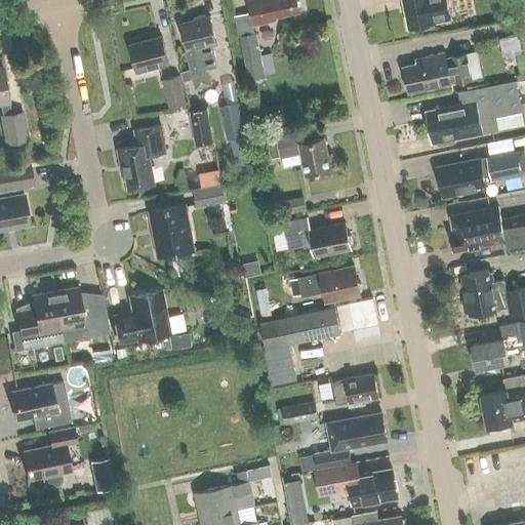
[(299,12),(301,8),(300,0),(254,0),(248,1),(254,25),(276,22),(277,16),(299,12)]
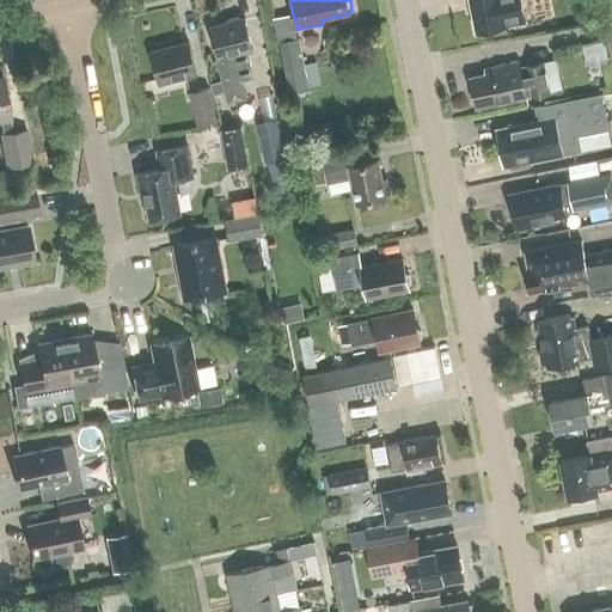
[(469,0),(477,36),(526,25),(520,0),(469,0)]
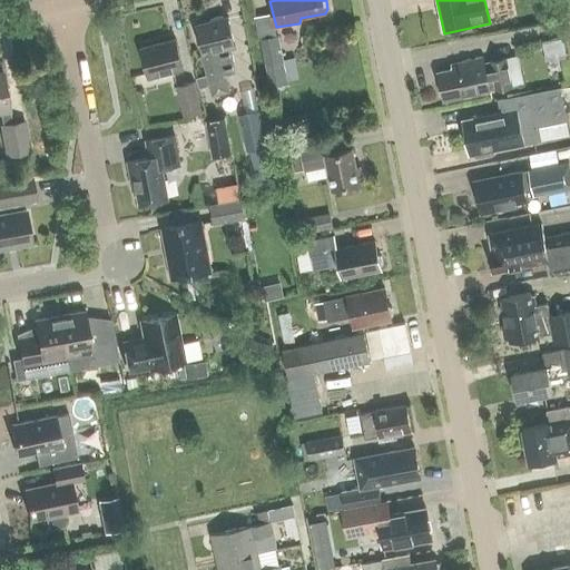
[(203,58),(206,67),(197,69),(199,77),(196,78),(198,89),(210,86),(213,97),(229,92),(226,78),(237,75),(231,49),(235,48),(227,19),(224,20),(222,18),(214,20),(213,23),(196,27),(204,57),(203,58)]
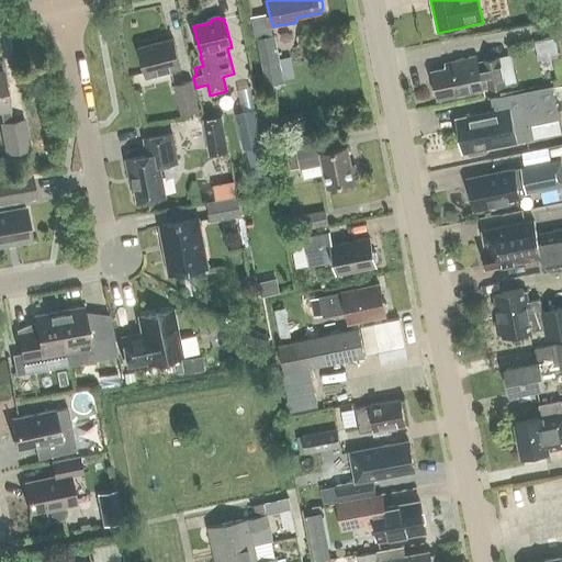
[(276,35),(256,40),(266,88),(284,85),(276,35)]
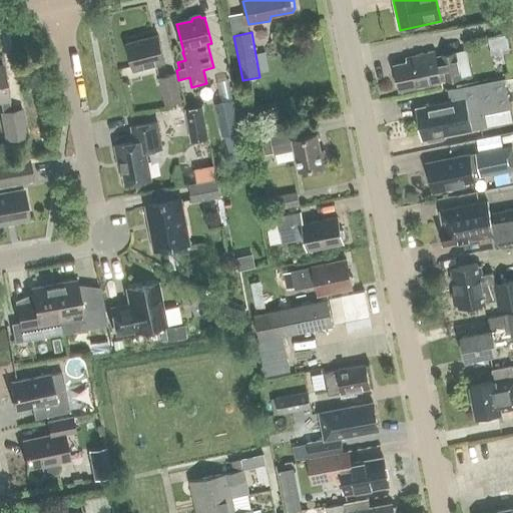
[(133,69),(164,62),(158,37),(128,44),(133,69)]
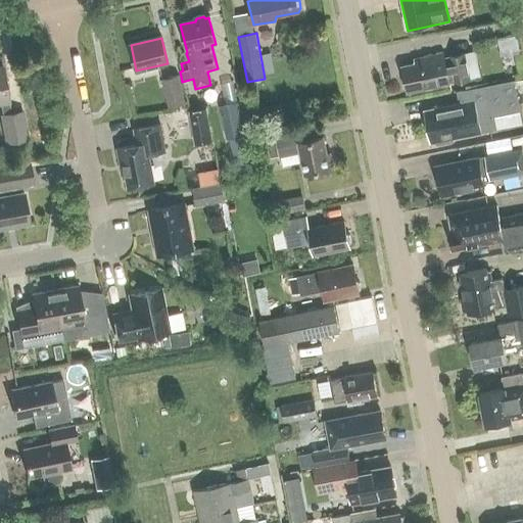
[(402,88),(407,91),(407,92),(470,82),(470,80),(480,78),(475,52),(444,58),(444,54),(414,59),(415,64),(402,66),(405,80),(402,83),(402,88)]
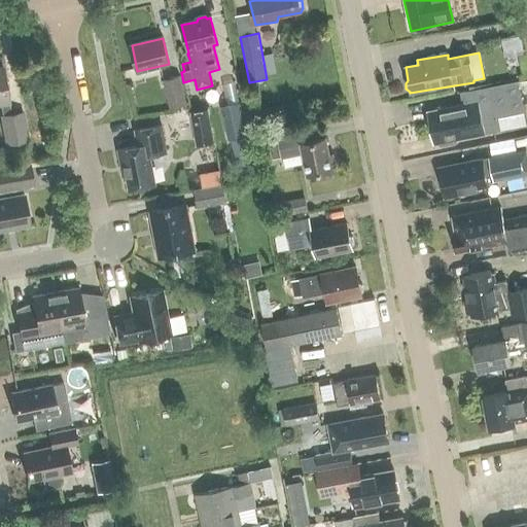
[(6,143),(28,139),(23,114),(11,116),(8,102),(2,69),(0,69),(0,103),(0,104),(3,117),(2,117),(6,143)]
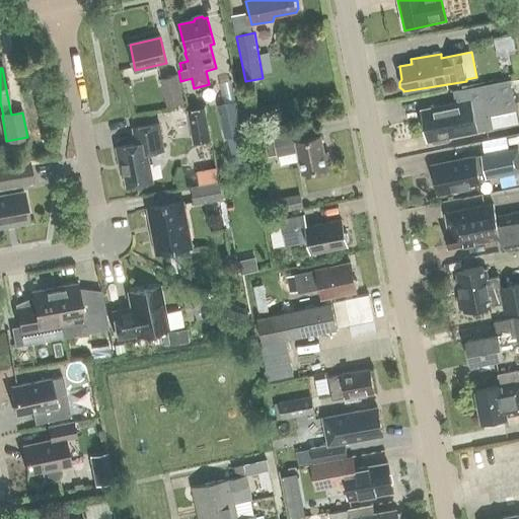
[(183,103),(177,75),(160,78),(166,106),(183,103)]
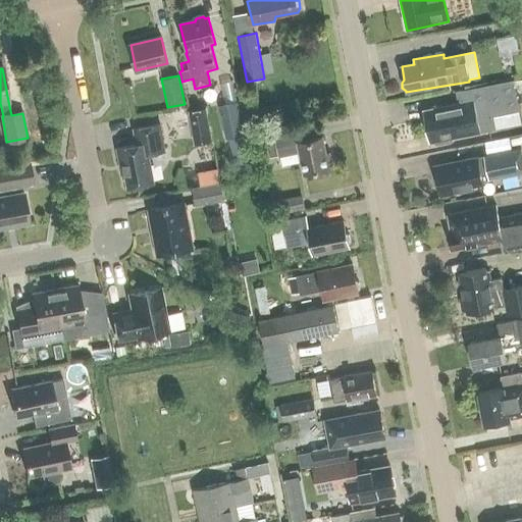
[(459,104),(428,110),(425,115),(430,142),(434,141),(434,142),(453,139),(453,138),(481,133),(480,132),(497,128),(493,116),(519,111),(513,81),(457,92),(459,104)]
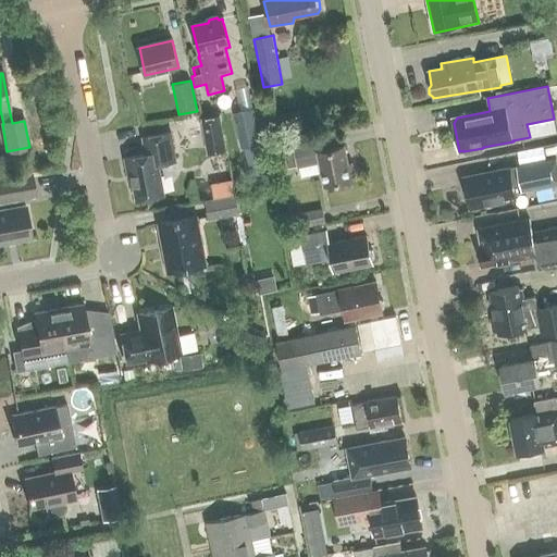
[(234,113),(240,148),(261,144),(255,109),(234,113)]
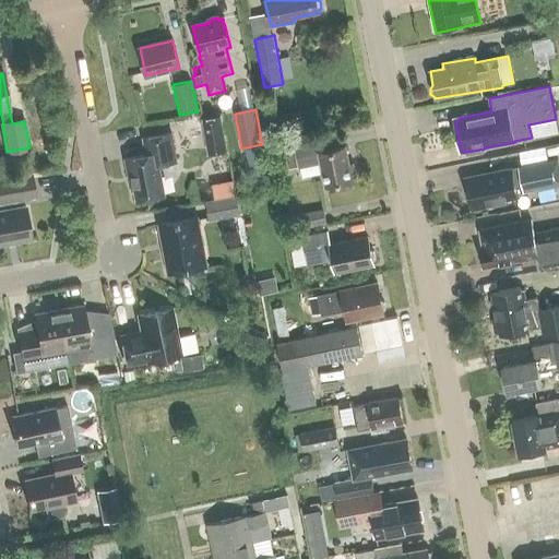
[(201,119),(207,156),(227,152),(221,116),(201,119)]
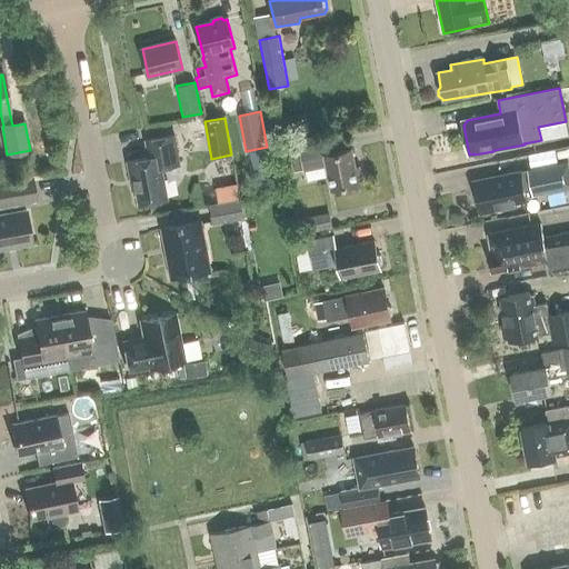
[(162,169),(179,166),(173,136),(146,141),(149,158),(127,162),(130,177),(133,177),(139,205),(168,199),(162,169)]
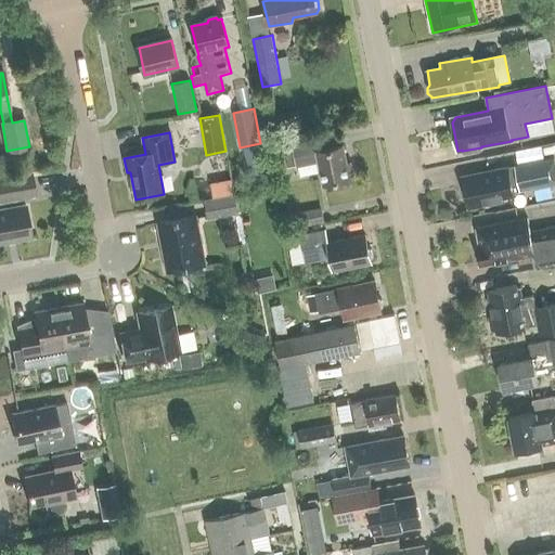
[(294,146),(295,153),(285,155),(287,167),(299,166),(300,176),(321,172),(324,184),(350,179),(344,146),(319,152),(318,142),(294,146)]
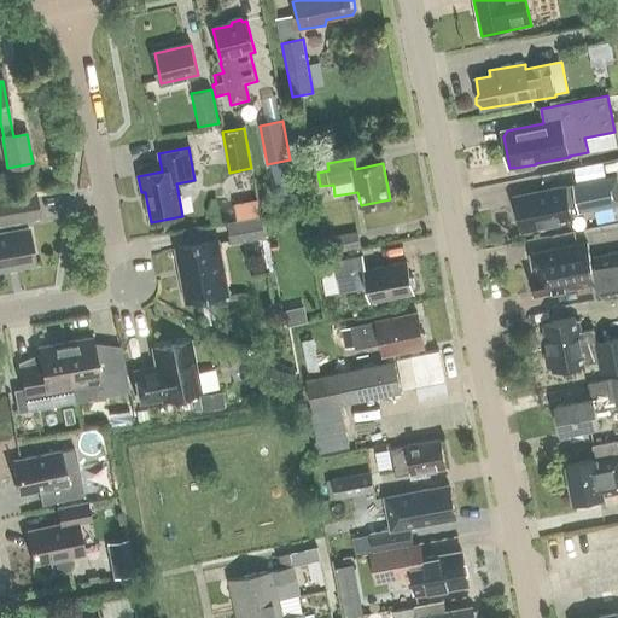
[(301,175),(286,176),(287,200),(302,199),(301,175)]
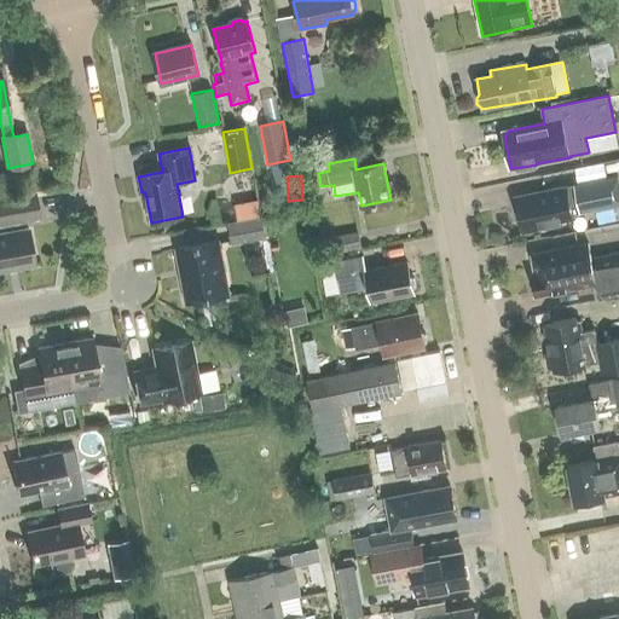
[(573,214),(618,204),(618,181),(618,177),(568,186),(515,196),(522,233),(574,223),(573,214)]
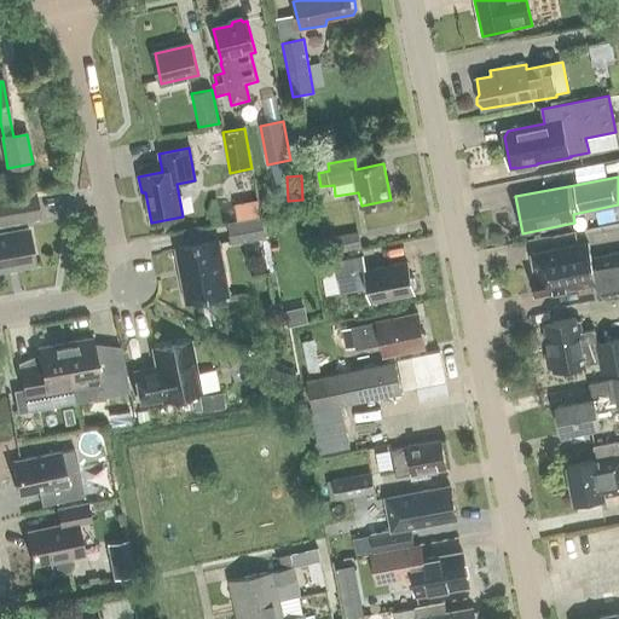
[(0,198),(0,226),(41,219),(35,192),(0,198)]
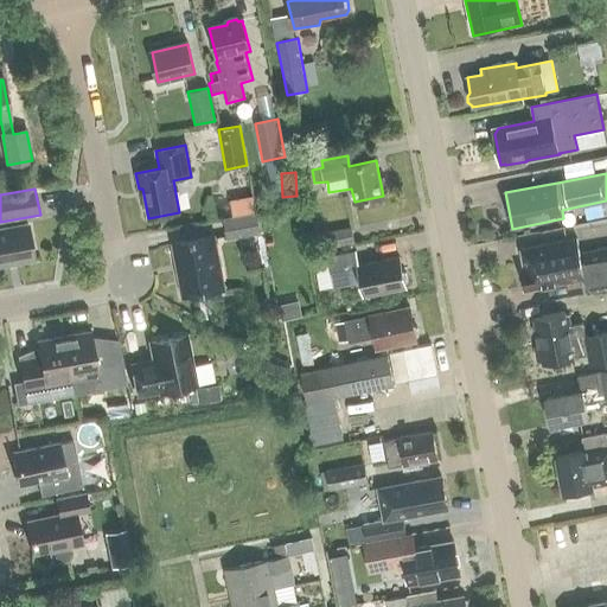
[(256,213),(223,219),(227,240),(260,234),(256,213)]
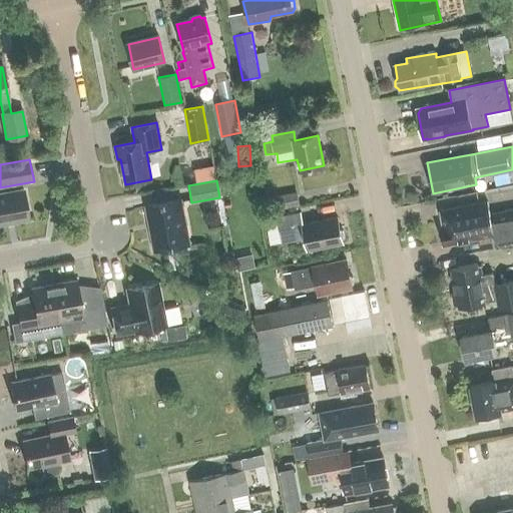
[(0,192),(0,224),(28,219),(23,188),(0,192)]
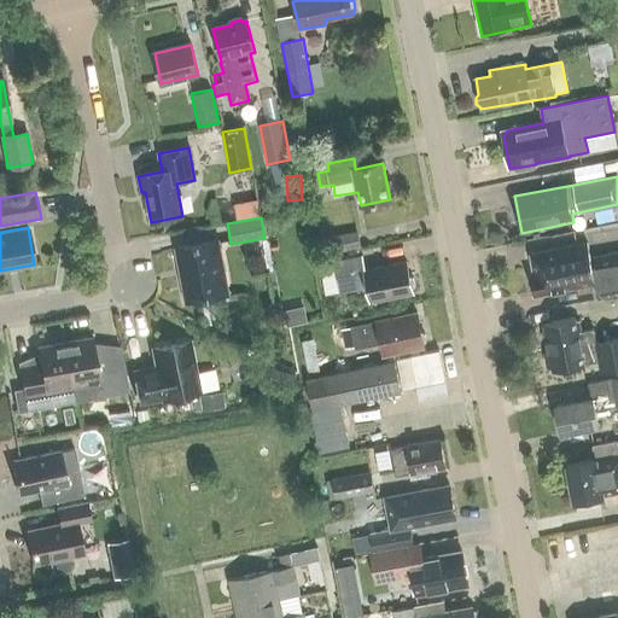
[(356,233),(327,239),(331,255),(360,249),(356,233)]
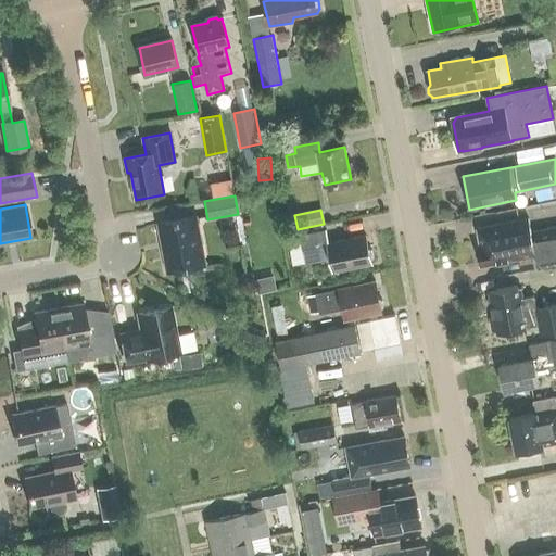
[(167,272),(204,265),(196,216),(159,223),(167,272)]
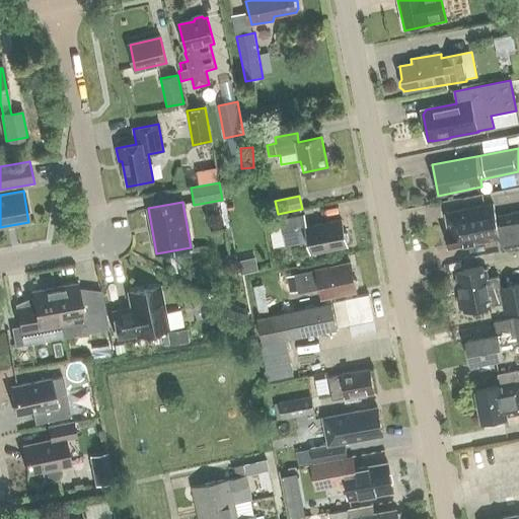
[(503,251),(518,247),(518,212),(497,217),(495,205),(446,214),(449,228),(444,229),(447,248),(500,238),(503,251)]
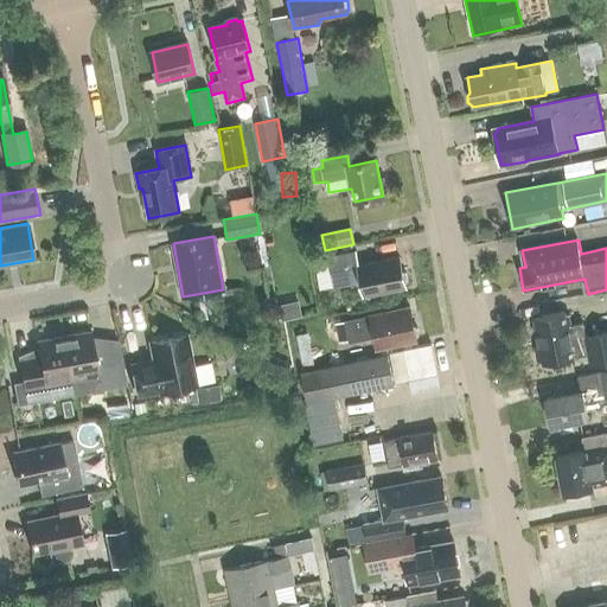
[(330,256),(330,257),(312,260),(317,288),(362,281),(364,295),(406,287),(401,257),(360,264),(358,250),(330,256)]
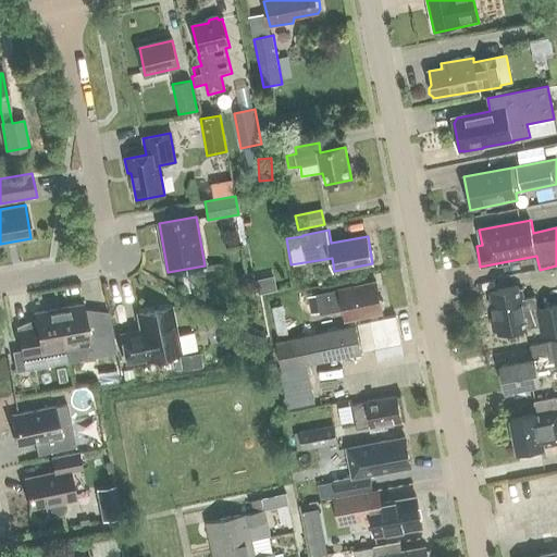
[(341,289),(341,292),(308,298),(311,317),(321,316),(321,317),(344,312),(345,319),(383,312),(384,308),(384,302),(381,301),(378,283),(341,289)]
